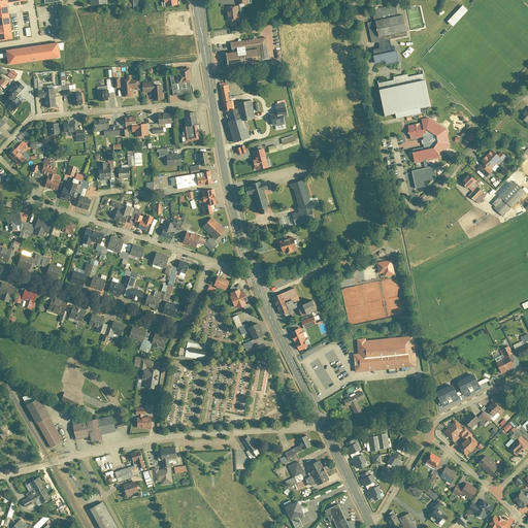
[(0,0),(0,41),(13,40),(8,3),(27,0),(26,0),(0,0)]
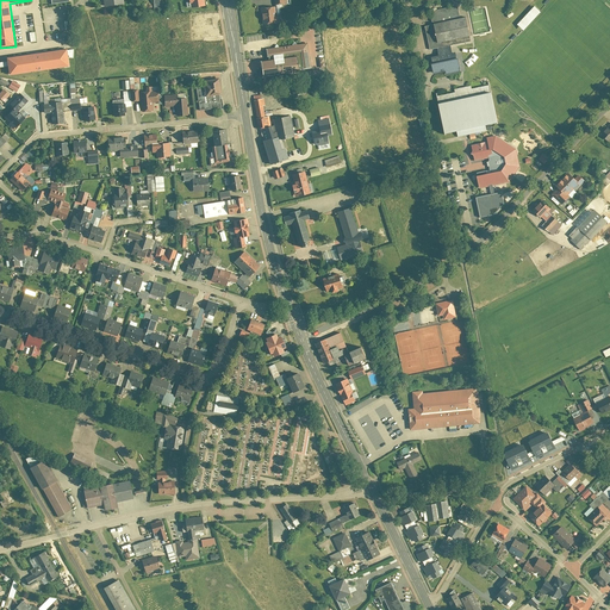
[(268,2),(255,4),(256,20),(274,19),(274,11),(269,12),(268,2)]
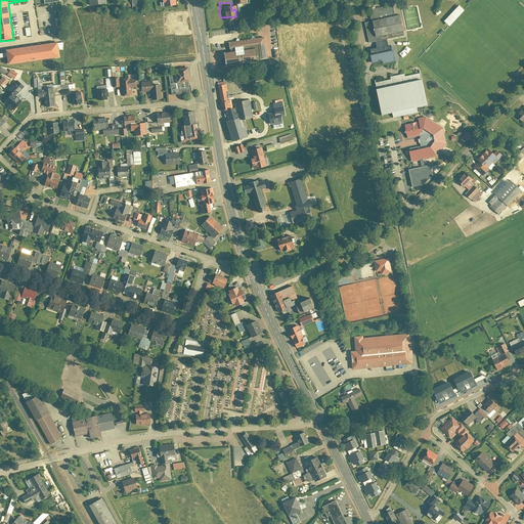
[(247,2),(238,3),(238,10),(248,10),(247,2)]
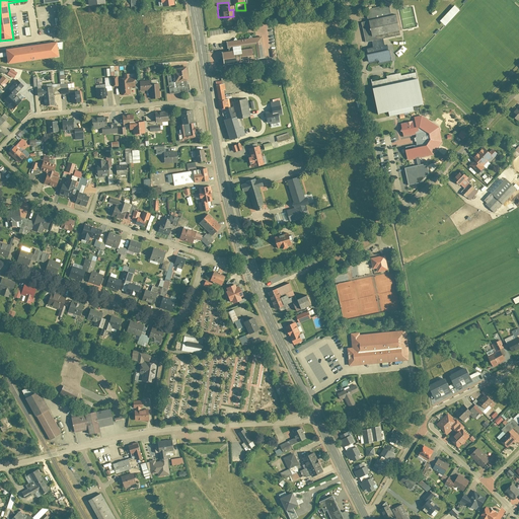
[(390,6),(366,11),(368,21),(362,23),(366,43),(377,40),(376,36),(401,31),(397,14),(392,15),(390,6)]
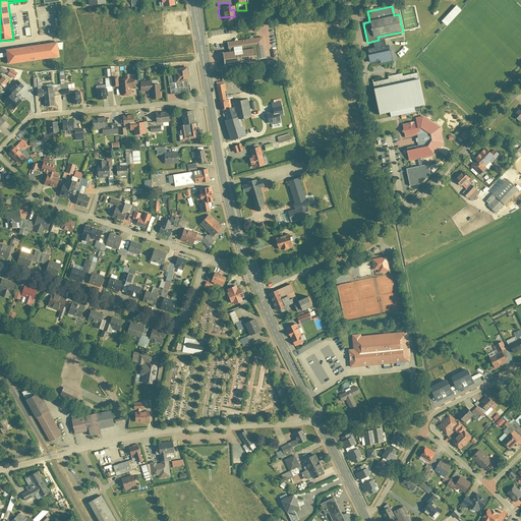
[(459,11),(453,6),(439,22),(445,27),(459,11)]
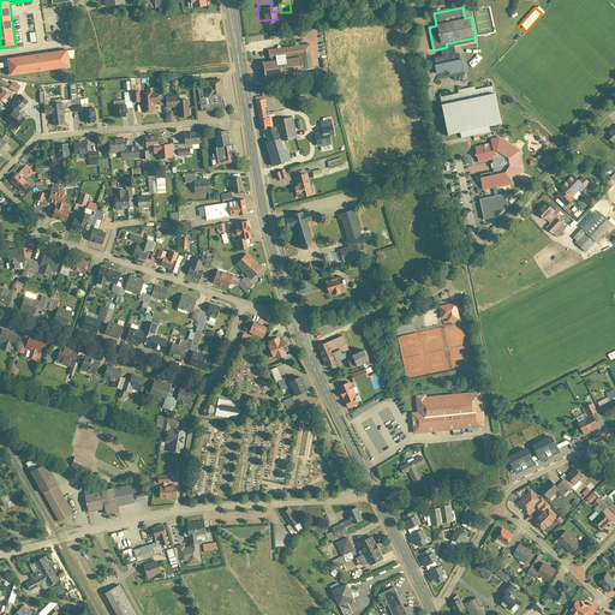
[(191,15),(175,15),(175,24),(191,24),(191,15)]
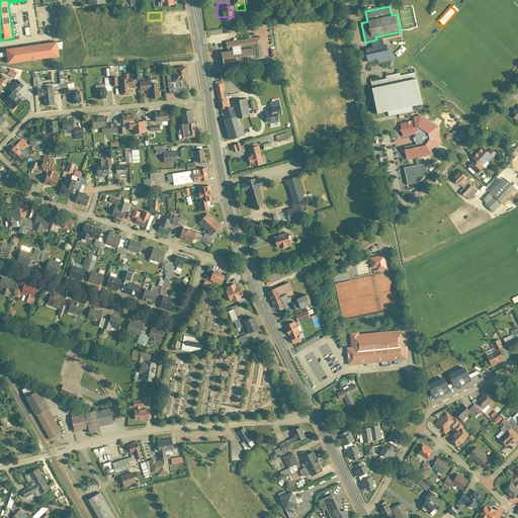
[(183,28),(182,18),(167,21),(167,26),(174,25),(175,29),(183,28)]
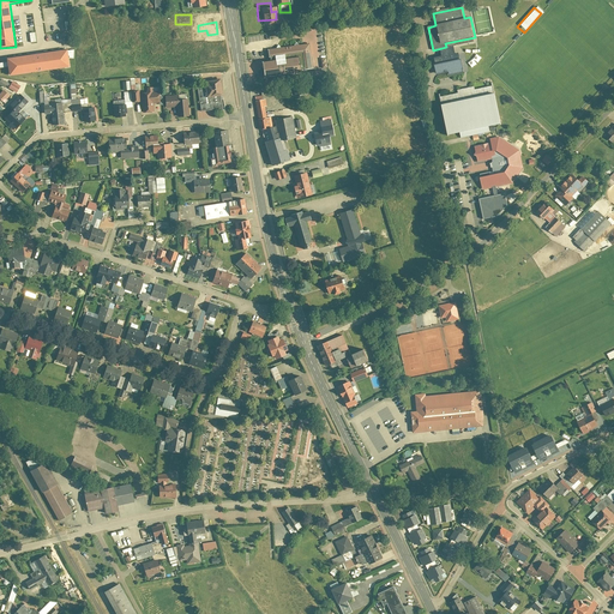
[(259,66),(260,77),(276,73),(280,74),(281,72),(311,67),(307,42),(276,44),(274,42),(272,46),(263,46),(264,59),(262,59),(263,66),(259,66)]
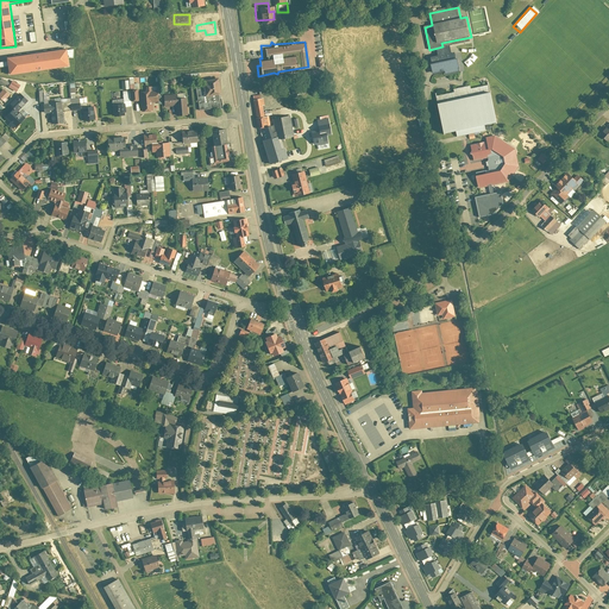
[(439,57),(429,60),(433,74),(445,71),(445,74),(459,71),(457,60),(456,60),(454,54),(451,55),(450,48),(438,50),(439,57)]
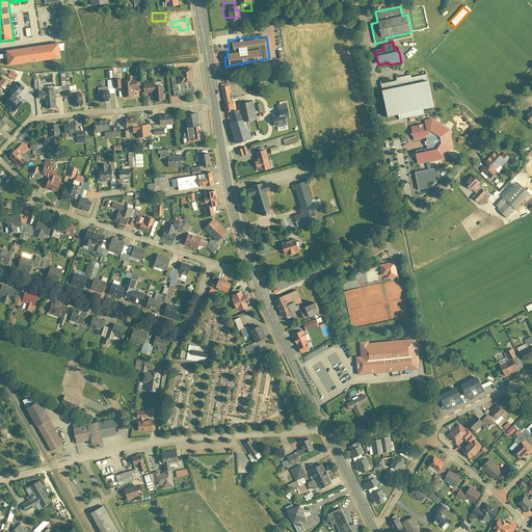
[(58,44),(6,51),(8,65),(60,57),(58,44)]
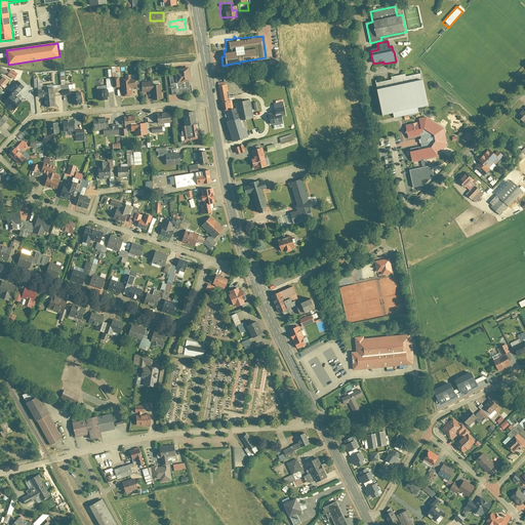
[(192,85),(189,64),(176,66),(177,69),(168,70),(172,93),(186,90),(186,86),(192,85)]
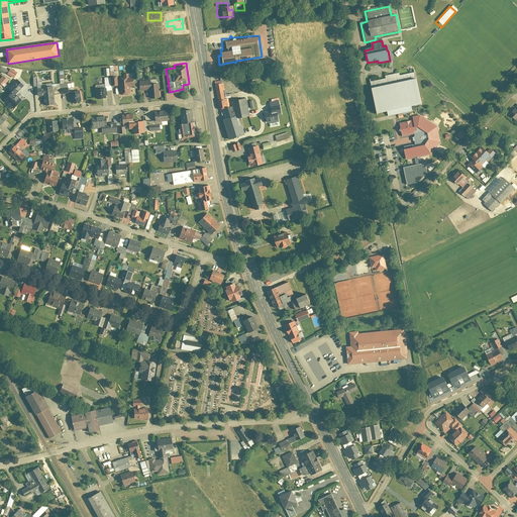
[(15,71),(8,67),(5,72),(12,76),(15,71)]
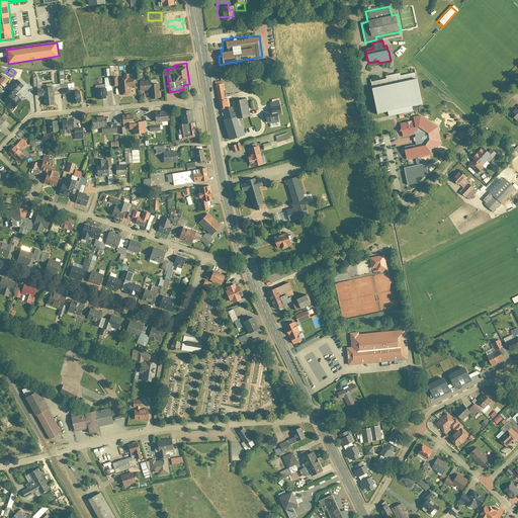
[(259,71),(250,73),(252,81),(261,79),(259,71)]
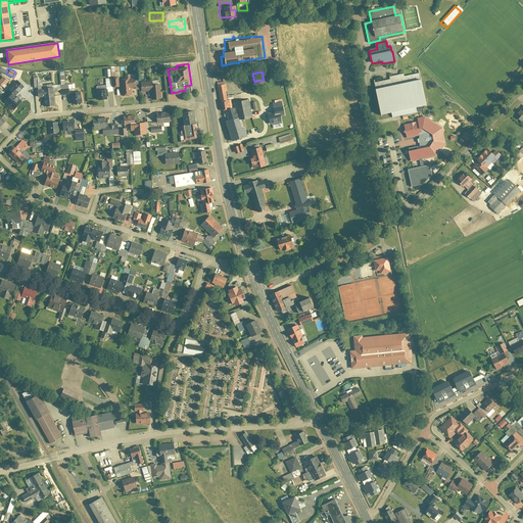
[(389,80),(374,83),(381,115),(391,113),(392,117),(417,112),(416,107),(426,105),(420,74),(403,77),(403,75),(389,78),(389,80)]
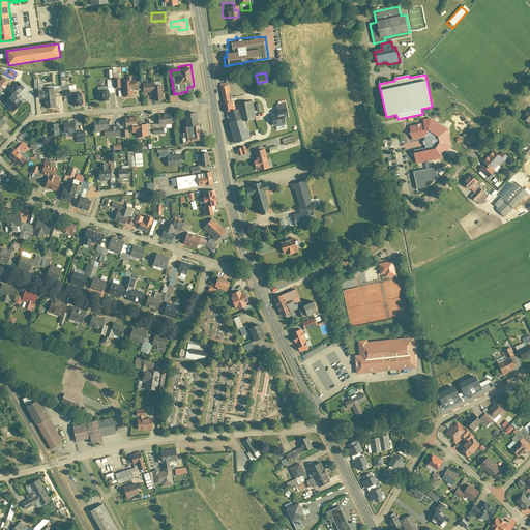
[(137,78),(121,80),(124,98),(131,98),(130,89),(138,88),(137,78)]
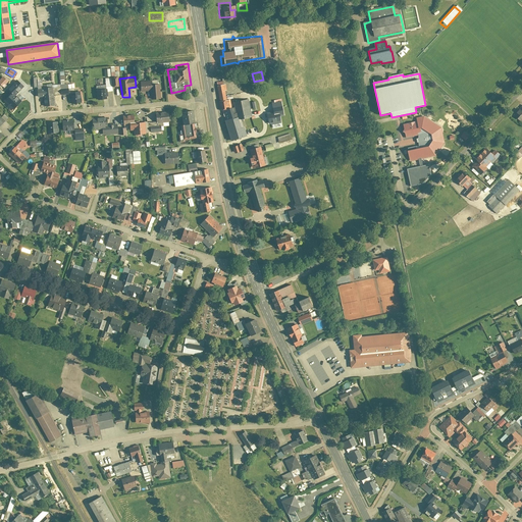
[(21,86),(15,79),(5,89),(9,92),(2,99),(11,107),(19,99),(14,94),(21,86)]
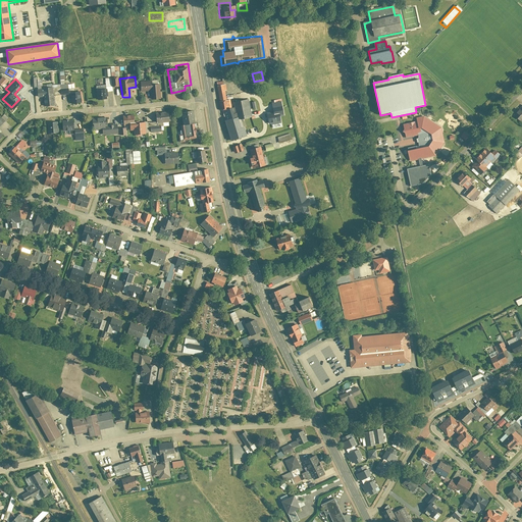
[(152,81),(140,82),(141,93),(150,92),(151,100),(161,99),(160,84),(152,84),(152,81)]
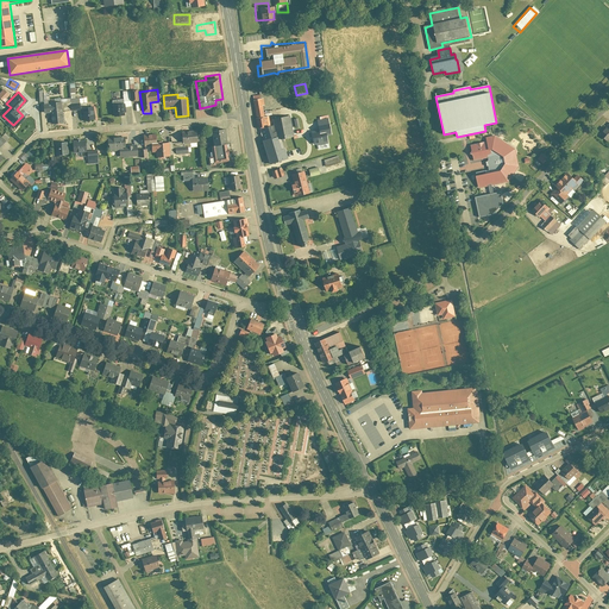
[(270,164),(287,159),(284,149),(280,151),(277,140),(275,126),(270,127),(268,117),(264,118),(262,106),(264,106),(263,99),(261,100),(259,95),(253,96),(257,119),(256,119),(257,130),(261,129),(264,142),(263,142),(270,164)]
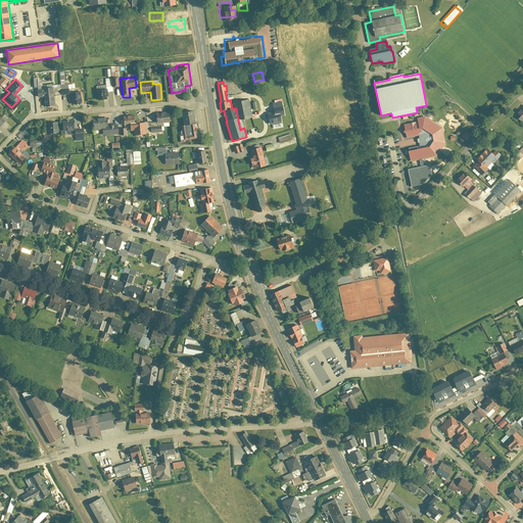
[(51,87),(35,88),(36,96),(41,95),(42,105),(52,104),(51,87)]
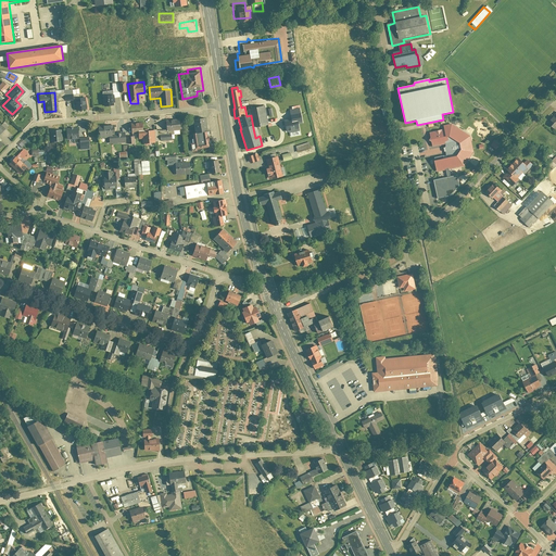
[(71,92),(62,93),(63,100),(73,99),(74,109),(80,108),(78,93),(71,93),(71,92)]
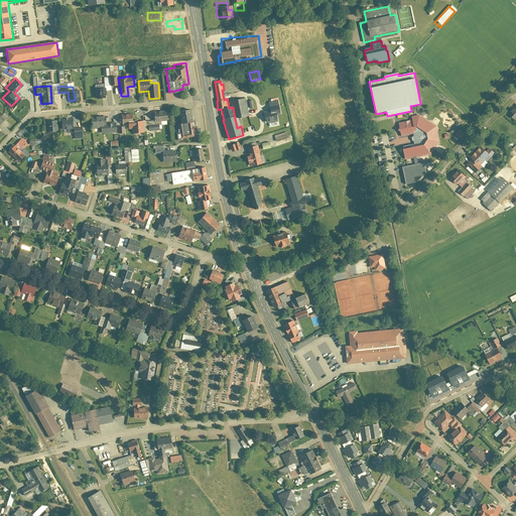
[(103,86),(93,87),(94,98),(104,96),(103,86)]
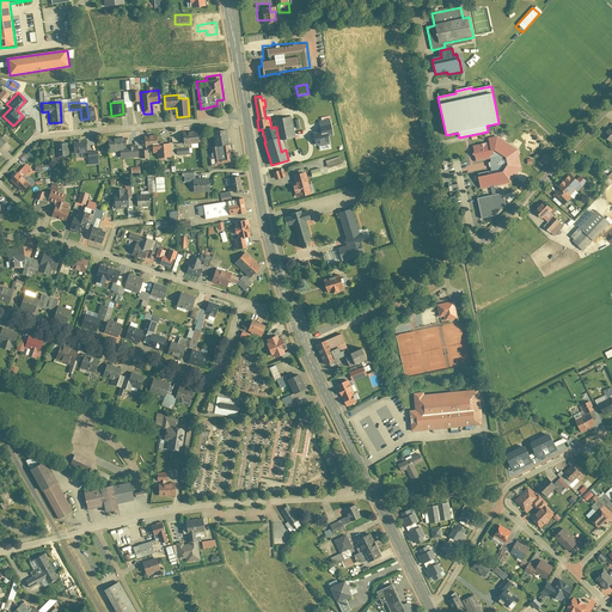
[(291,117),(275,121),(276,127),(279,141),(294,138),(291,117)]
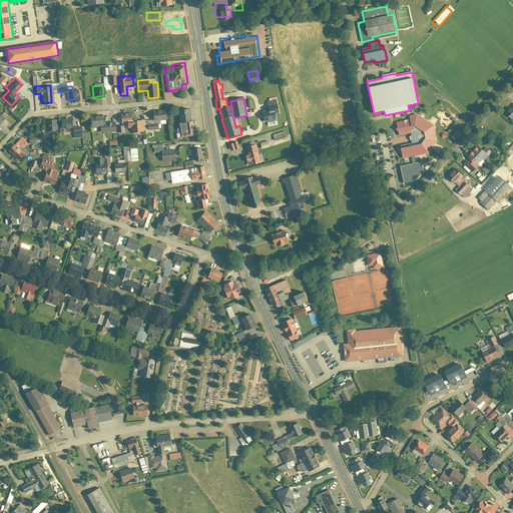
[(512,102),(511,101),(502,111),(509,118),(512,113),(512,102)]
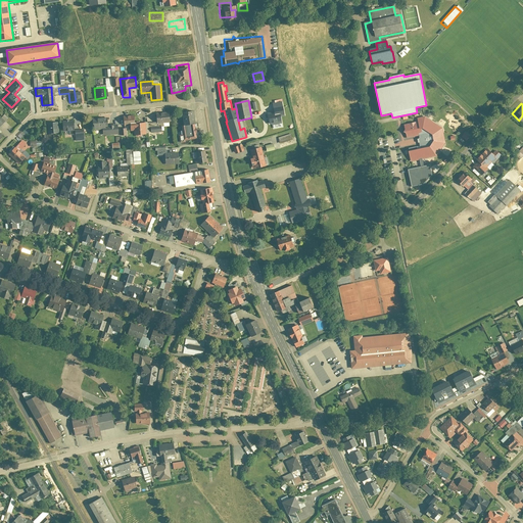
[(284,115),(282,106),(273,108),(274,113),(268,114),(270,124),(273,124),(273,125),(278,124),(278,123),(281,122),(280,116),(284,115)]
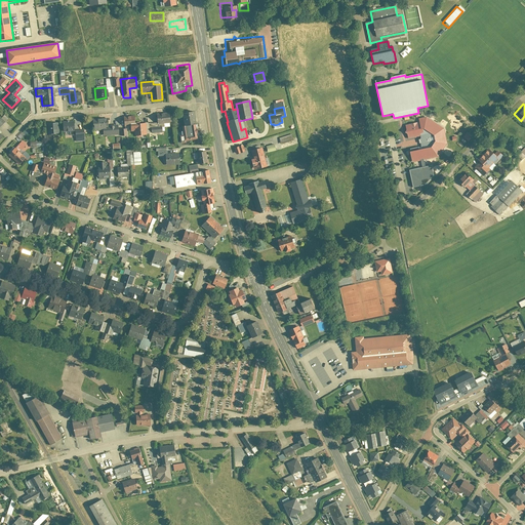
[(159,125),(168,124),(166,110),(154,111),(156,125),(150,126),(150,131),(160,130),(159,125)]
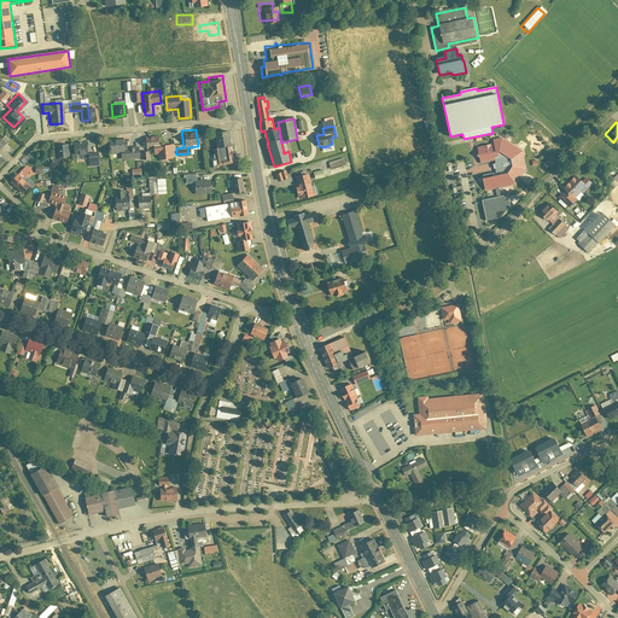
[(229,130),(216,132),(219,149),(232,147),(229,130)]
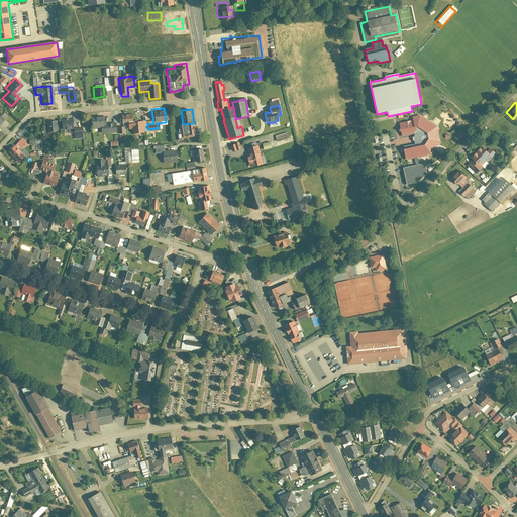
[(114,131),(114,120),(105,121),(105,114),(90,116),(90,126),(99,126),(100,132),(114,131)]
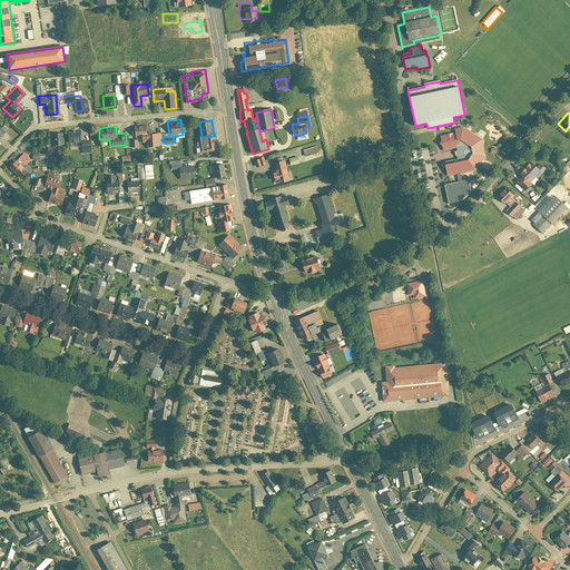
[(146,126),(134,127),(135,138),(140,137),(141,143),(145,143),(146,149),(158,148),(157,133),(147,134),(146,126)]
